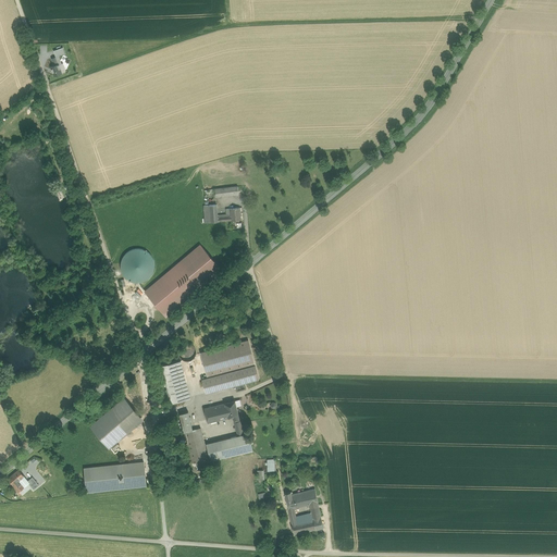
[(54,65),(51,66),(54,76),(57,75),(62,73),(59,64),(58,64),(54,65)]
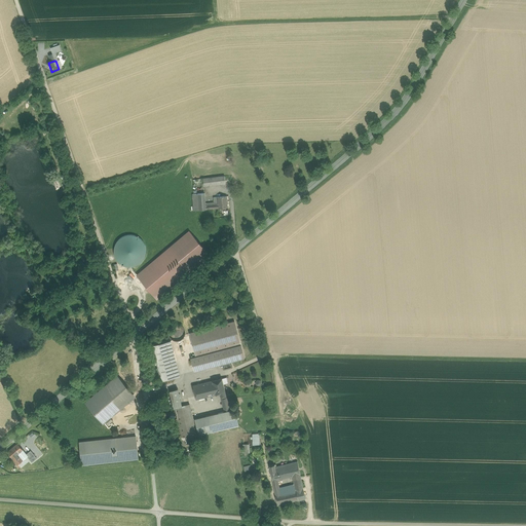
[(225,177),(216,178),(217,185),(226,185),(225,177)]
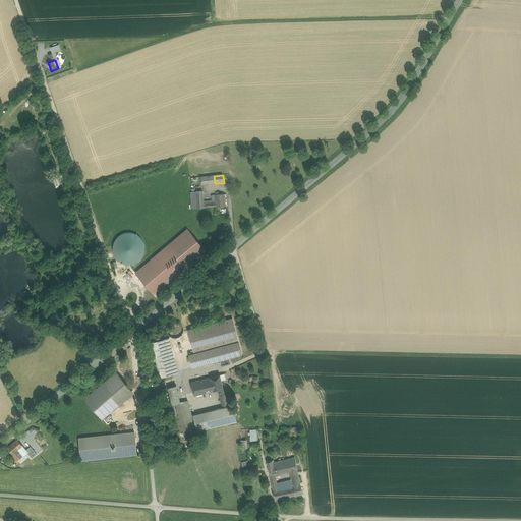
[(215,183),(214,176),(201,177),(203,184),(215,183)]
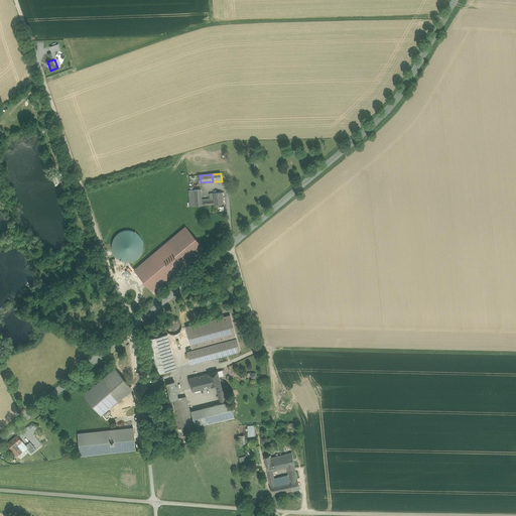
[(203,205),(203,200),(203,198),(202,198),(201,188),(188,189),(190,206),(203,205)]
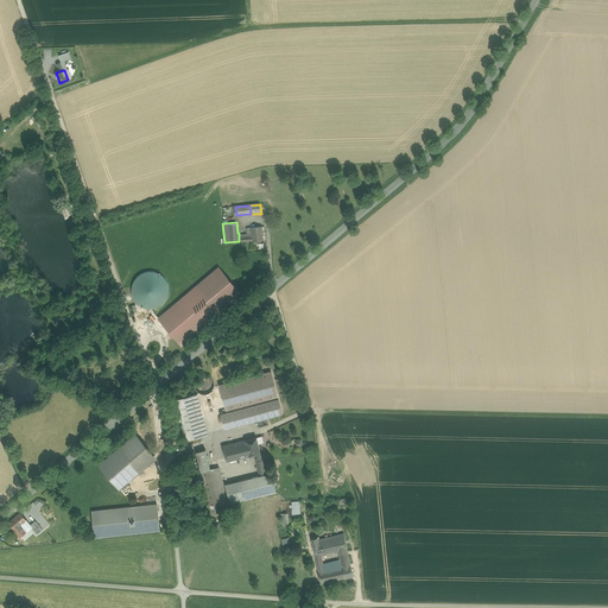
[(261,226),(251,227),(252,240),(264,240),(261,226)]
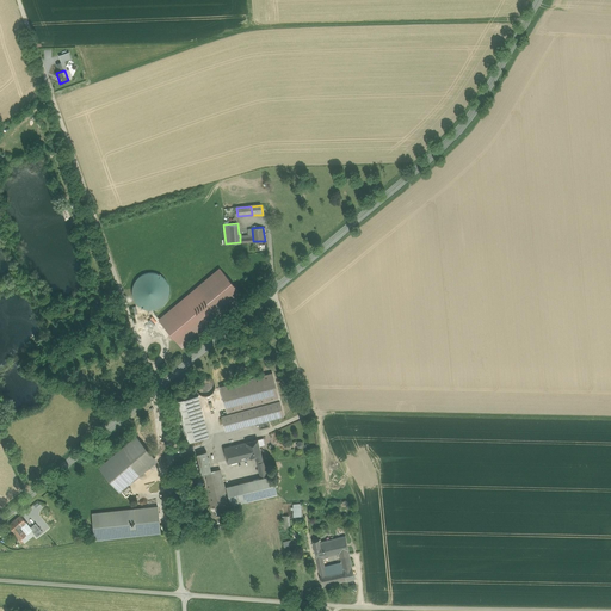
[(240,242),(253,241),(252,228),(248,229),(248,235),(240,236),(240,242)]
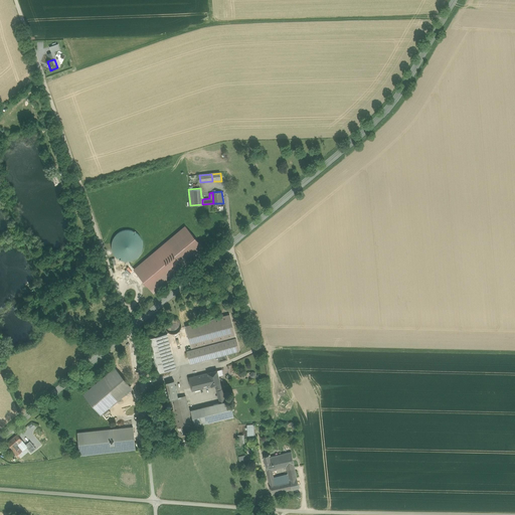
[(154,292),(204,249),(185,226),(135,270),(145,282),(148,285),(154,292)]
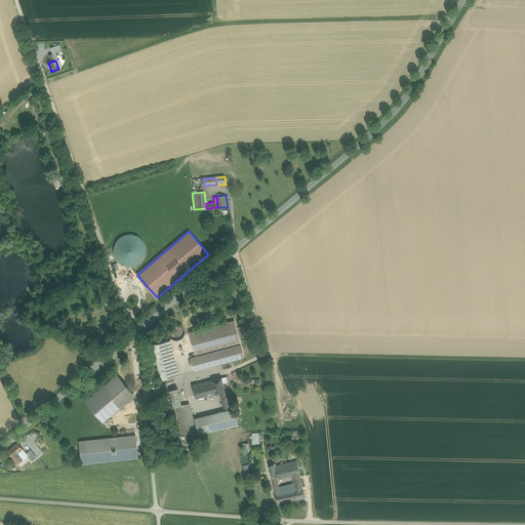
[(130,234),(125,235),(121,237),(118,240),(115,244),(114,249),(114,254),(116,258),(119,263),(123,266),(127,267),(132,267),(137,266),(142,263),(145,259),(146,254),(147,249),(146,245),(144,241),(139,237),(135,235),(130,234)]
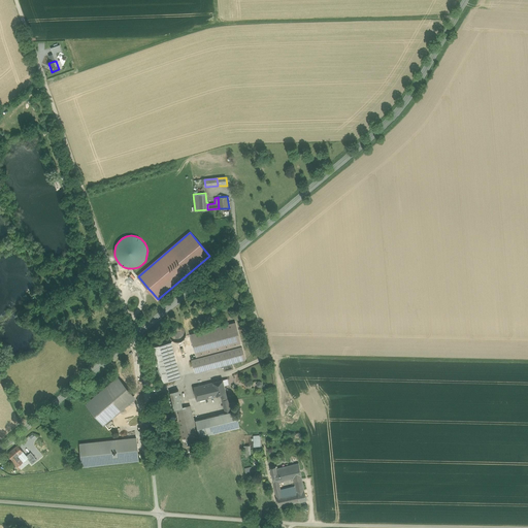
[(197,357),(241,344),(235,323),(191,335),(197,357)]
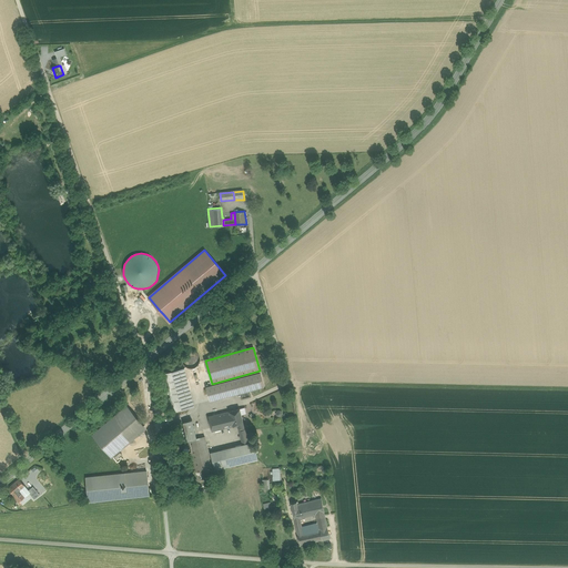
[(195,352),(193,351),(191,351),(189,352),(186,352),(185,353),(183,355),(182,356),(182,358),(182,361),(182,363),(183,365),(184,366),(186,367),(189,368),(190,369),(192,368),(194,368),(196,367),(198,366),(199,364),(200,362),(200,361),(200,358),(199,356),(198,354),(196,353),(195,352)]
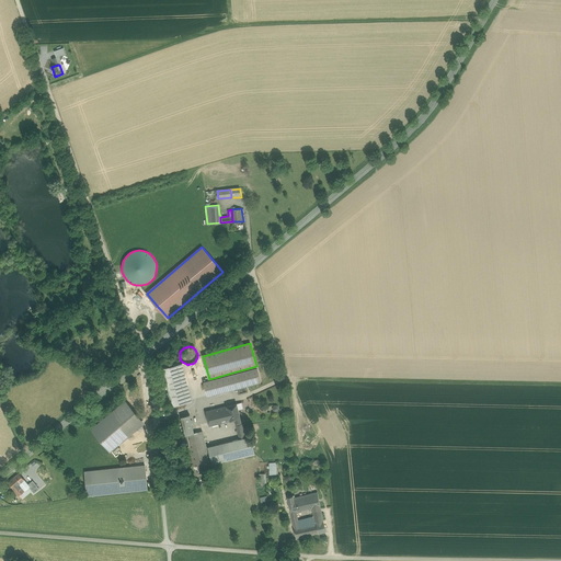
[(176,365),(186,403),(192,401),(182,363),(176,365)]
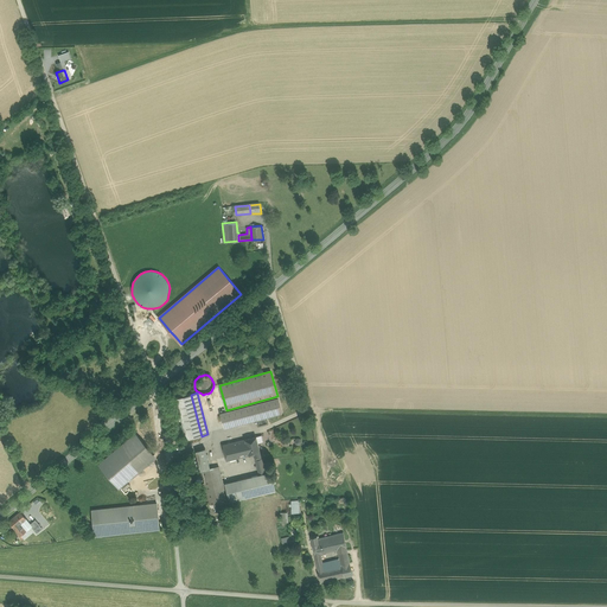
[(202,436),(191,395),(177,398),(183,425),(184,429),(187,440),(202,436)]
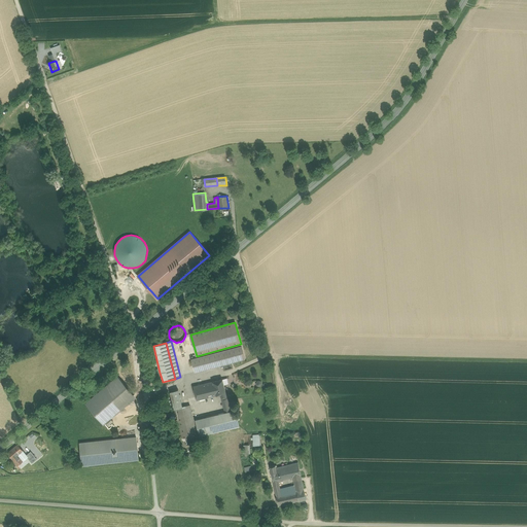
[(241,346),(191,359),(195,372),(223,364),(232,362),(245,358),(241,346)]
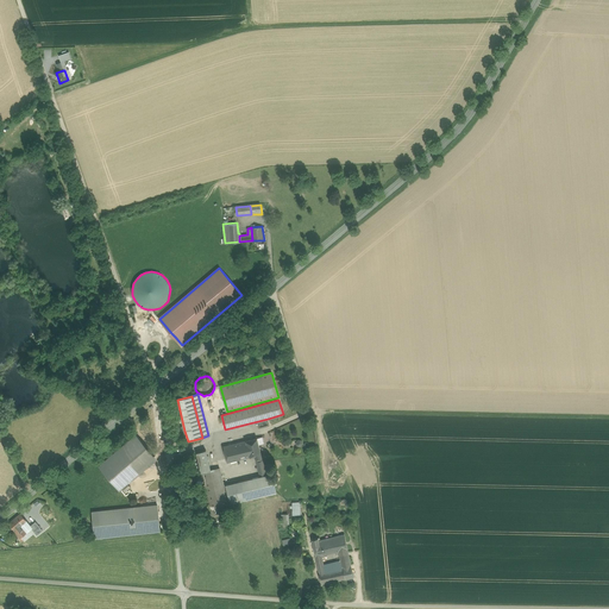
[(136,435),(99,465),(117,487),(154,457),(136,435)]
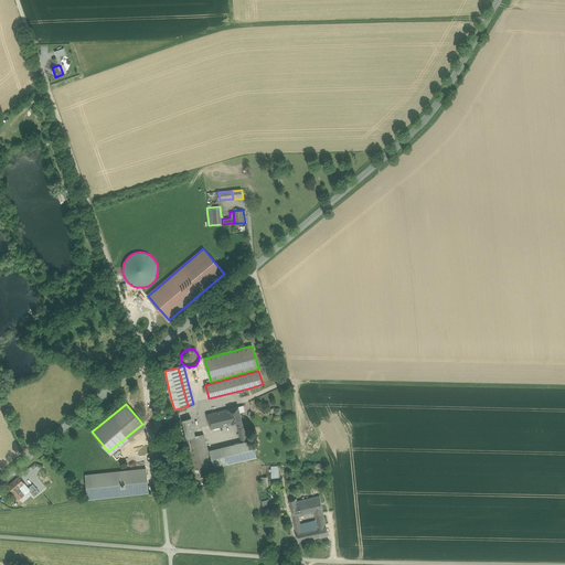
[(238,406),(228,409),(232,424),(236,423),(237,427),(243,425),(238,406)]
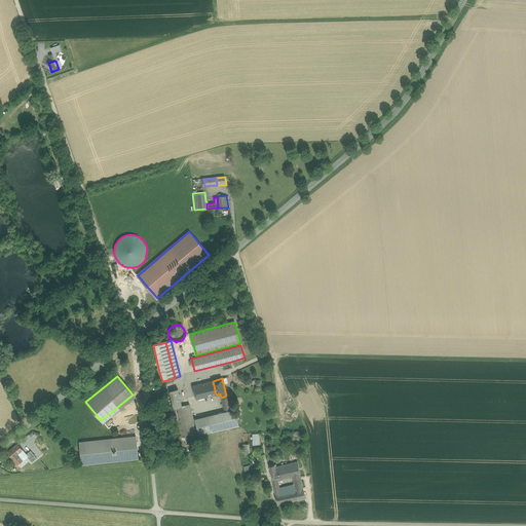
[(216,395),(213,381),(192,385),(196,400),(216,395)]
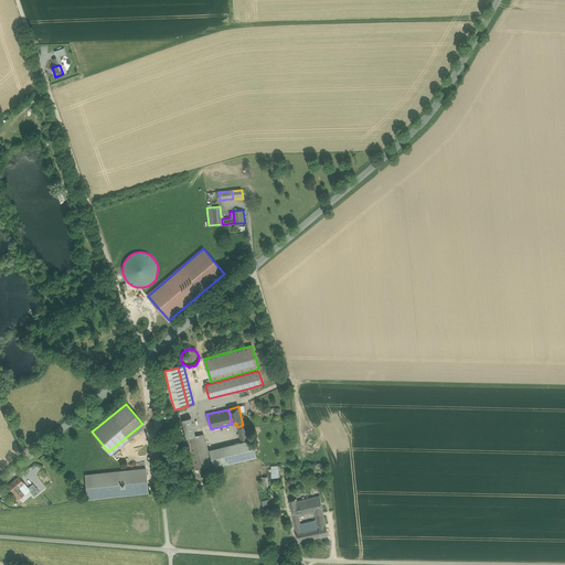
[(188,439),(195,437),(191,418),(182,420),(188,439)]
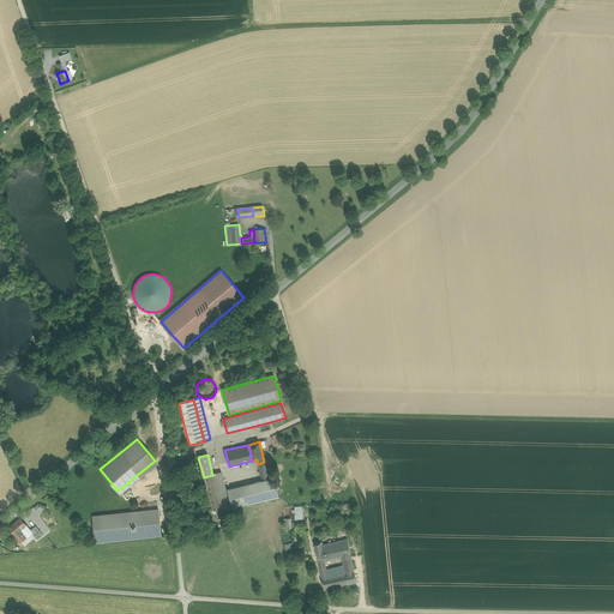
[(158,464),(155,461),(118,491),(121,495),(158,464)]
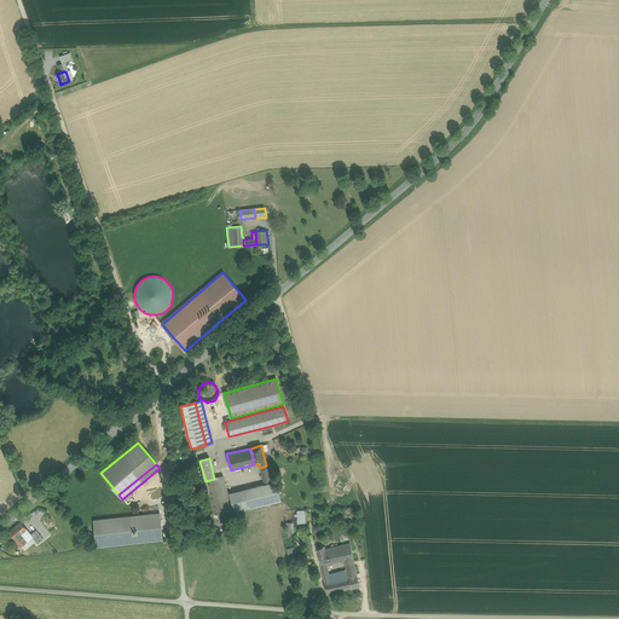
[(214,516),(232,512),(223,476),(214,479),(206,481),(214,516)]
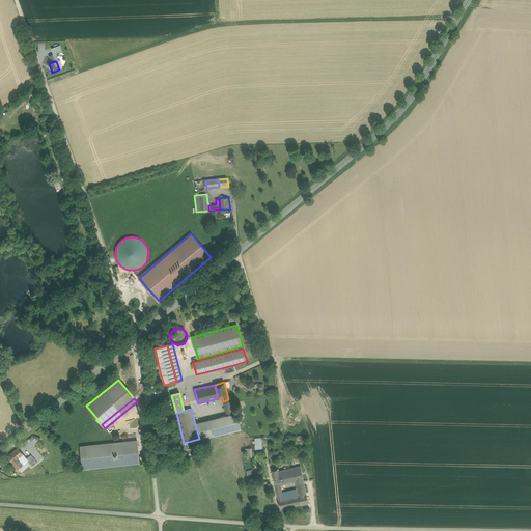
[(236,413),(197,423),(200,439),(241,429),(236,413)]
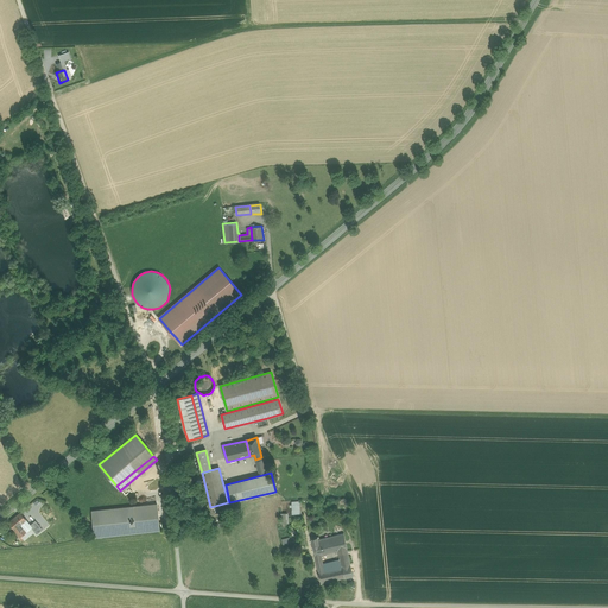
[(228,502),(210,507),(211,514),(230,510),(228,502)]
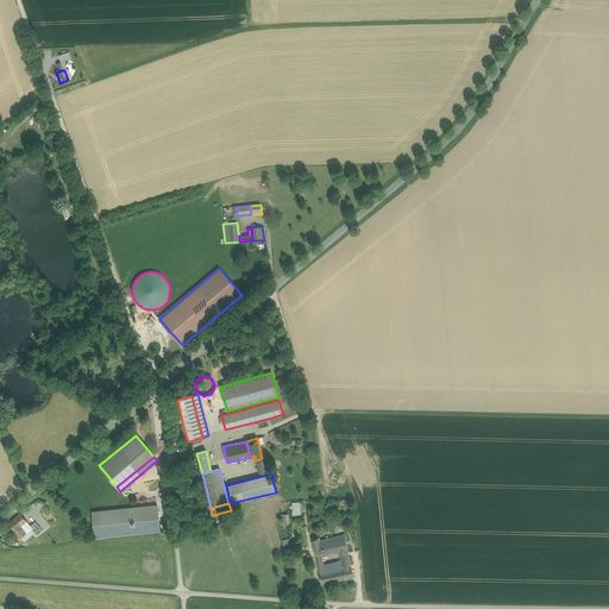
[(157,506),(93,512),(95,538),(159,531),(157,506)]
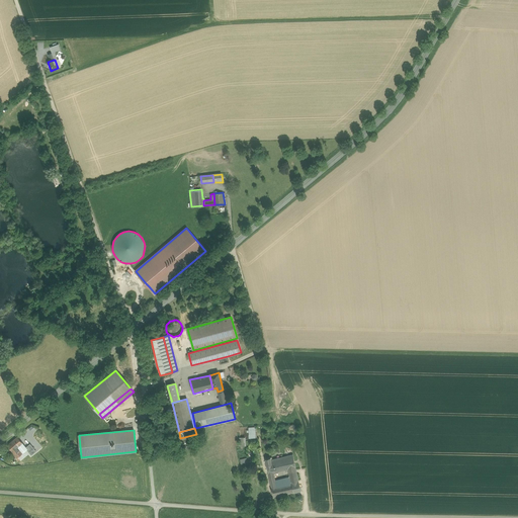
[(22,443),(17,437),(7,445),(17,457),(22,453),(17,447),(22,443)]
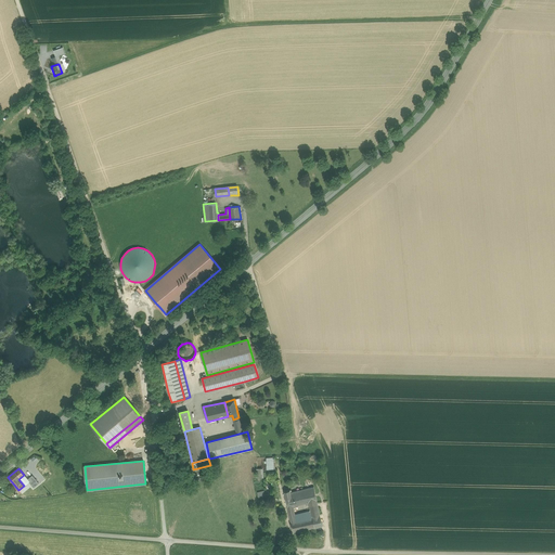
[(29,481),(24,475),(18,479),(24,486),(29,481)]
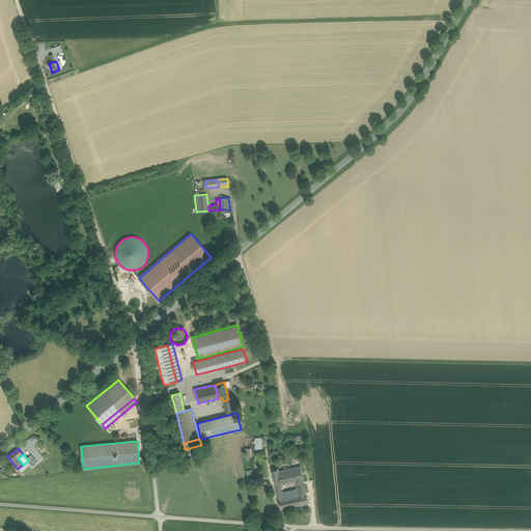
[(283,470),(286,483),(296,481),(303,479),(301,466),(283,470)]
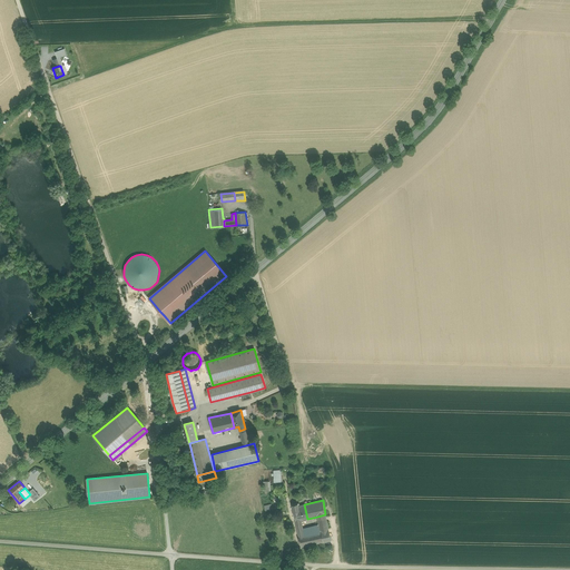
[(300,513),(298,507),(300,505),(298,503),(292,504),(295,521),(301,520),(300,513)]
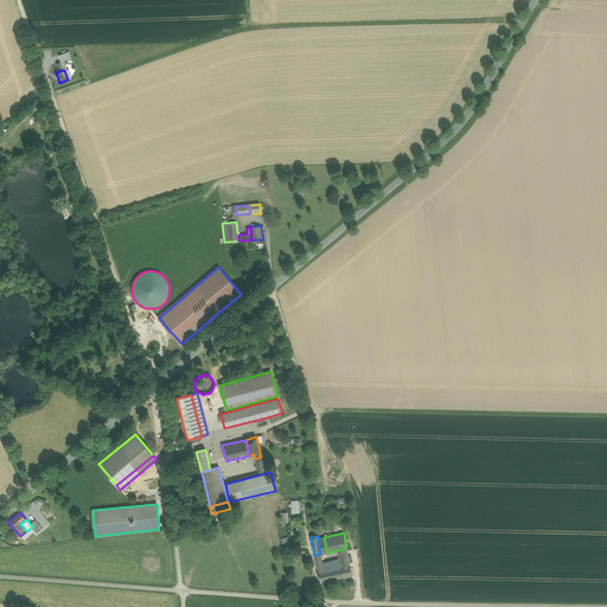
[(319,547),(320,554),(327,553),(324,537),(319,538),(318,540),(319,547)]
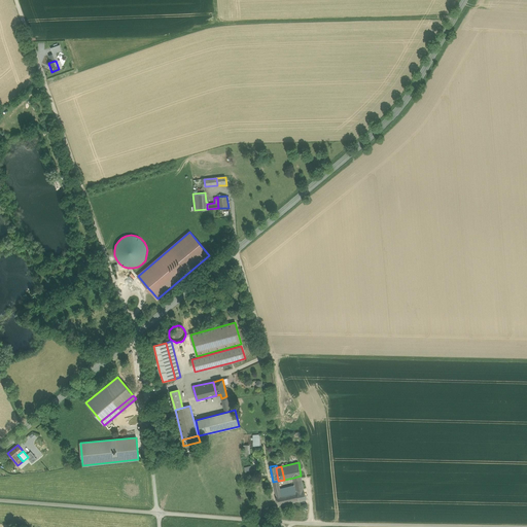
[(304,489),(302,481),(294,483),(295,486),(295,490),(304,489)]
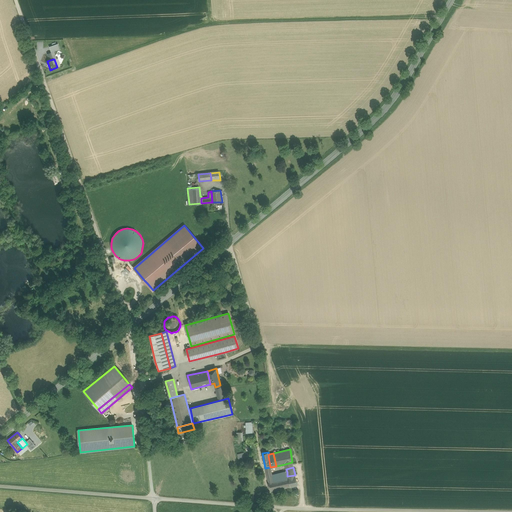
[(295,475),(287,476),(273,480),(268,481),(270,491),(297,485),(295,475)]
